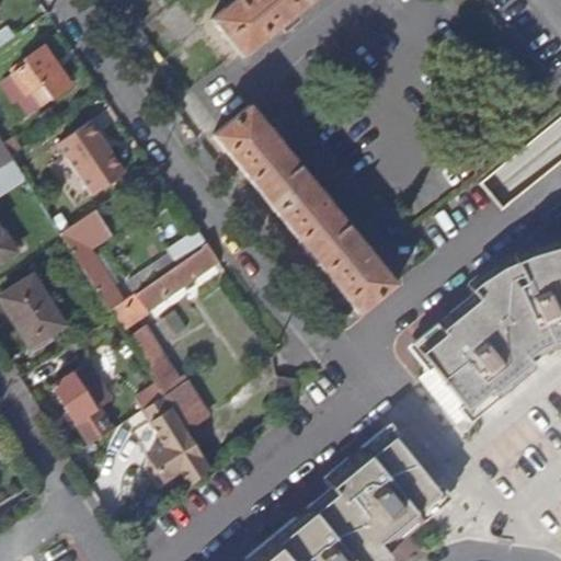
[(237,0),(213,21),(243,59),(315,0),(237,0)]
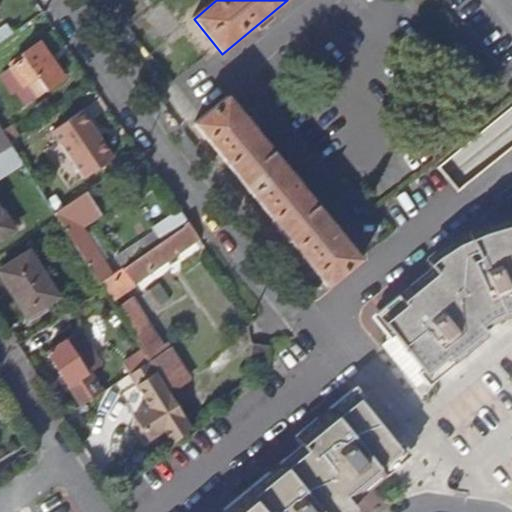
[(0,29),(0,43),(14,33),(7,25),(0,29)]
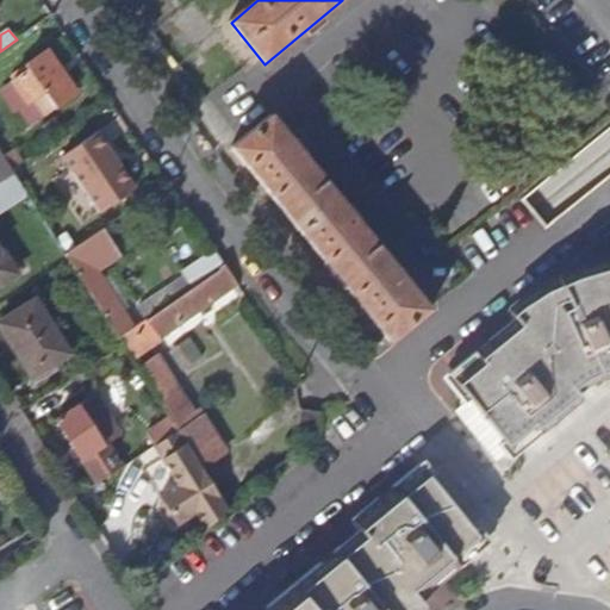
[(55,107),(76,92),(48,50),(26,64),(27,68),(13,79),(29,101),(44,91),(55,107)]
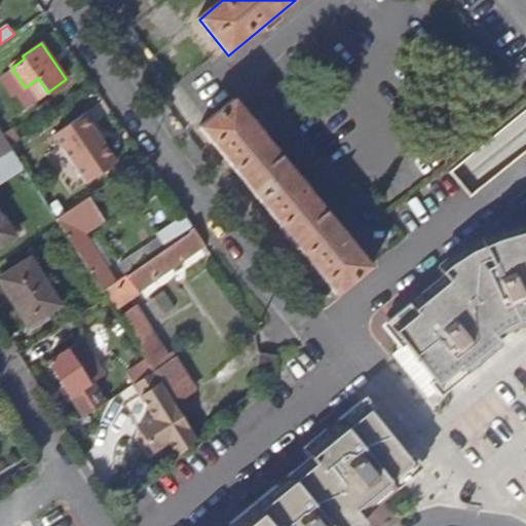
[(337,295),(371,266),(301,181),(234,101),(200,127),(251,189),(318,272),(337,295)]
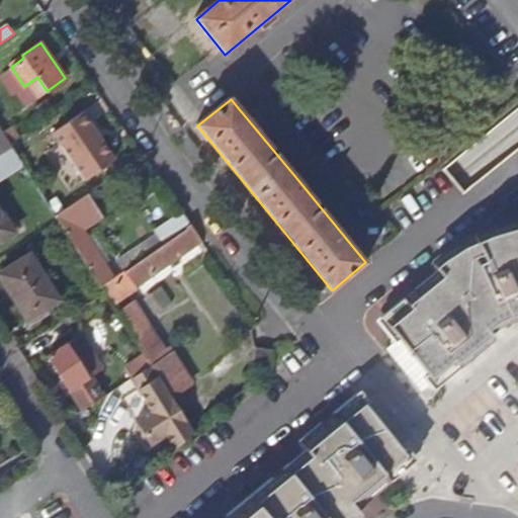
[(115,159),(82,112),(53,133),(86,179),(115,159)]
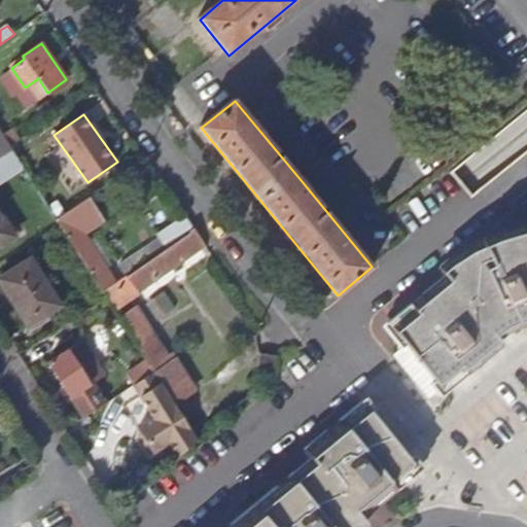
[(0,156),(12,149),(10,146),(0,129),(0,156)]
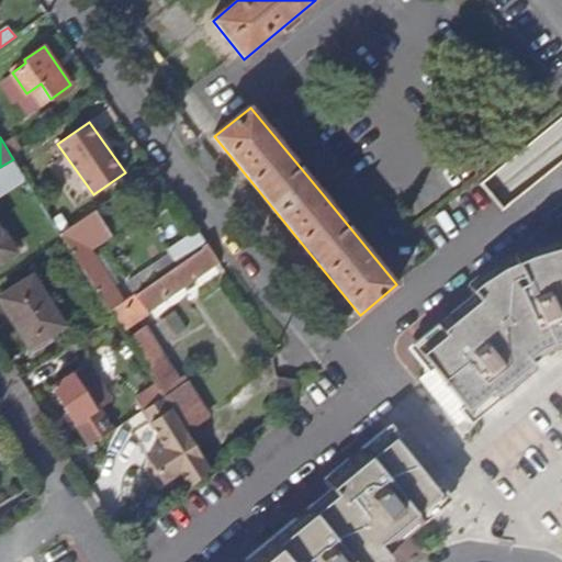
[(13,159),(0,167),(0,193),(23,175),(13,159)]
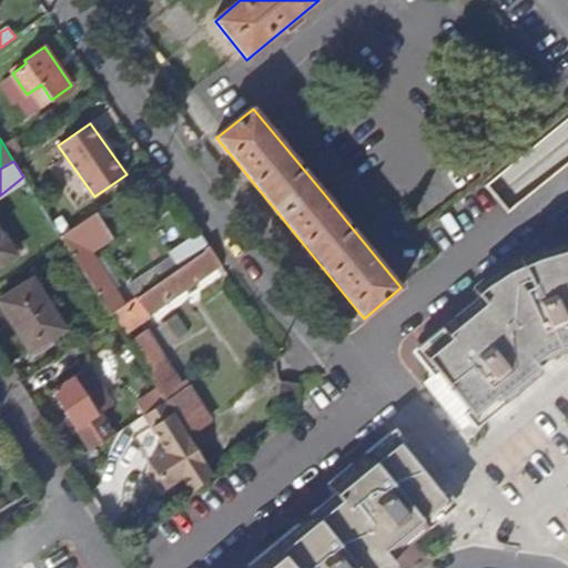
[(110,314),(124,304),(92,251),(113,236),(97,212),(61,236),(64,241),(71,252),(110,314)]
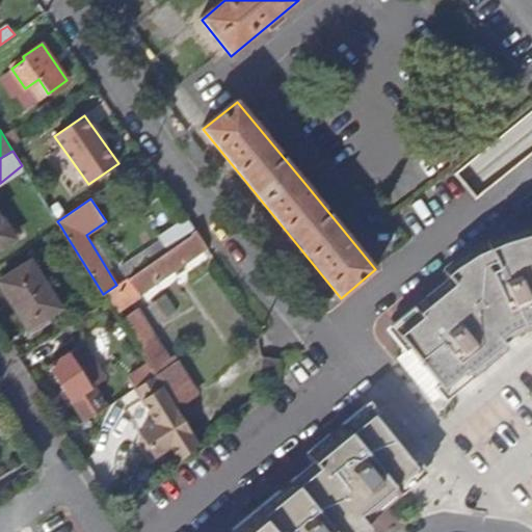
[(0,246),(15,237),(0,213),(0,246)]
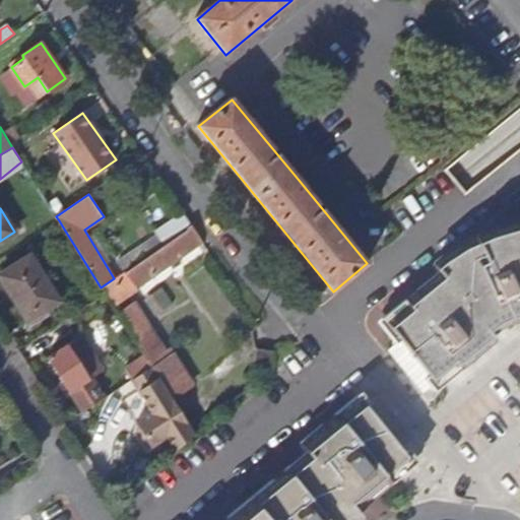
[(191,225),(182,212),(156,231),(159,235),(118,262),(124,271),(191,225)]
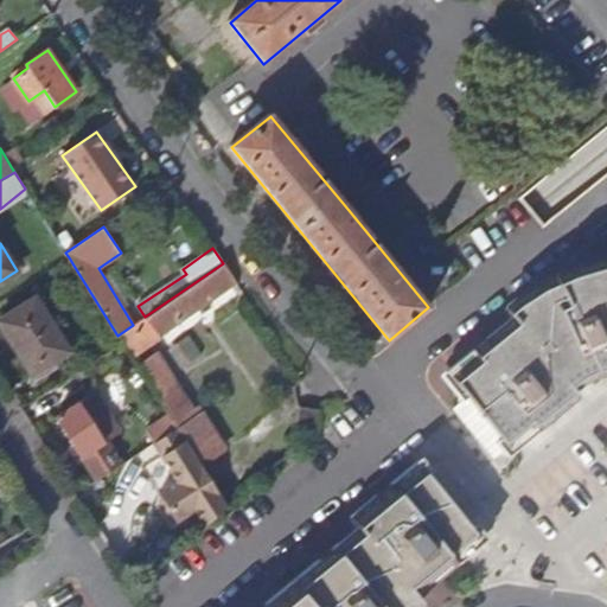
[(236,282),(223,263),(145,317),(133,325),(117,336),(122,343),(131,356),(149,343),(236,282)]
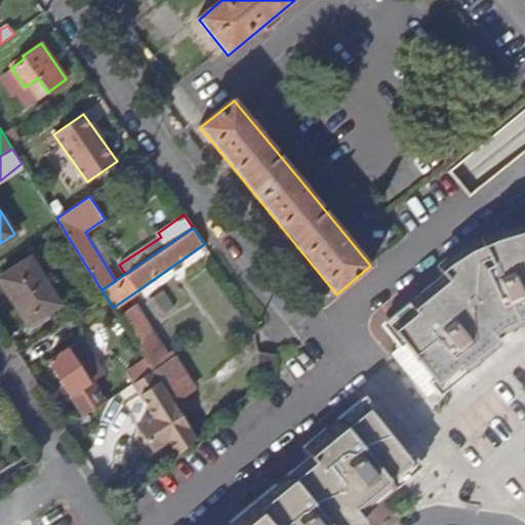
[(466,249),(445,259),(434,270),(440,278),(442,281),(386,327),(434,386),(488,341),(492,338),(487,334),(496,326),(509,320),(523,314),(524,313),(524,228),(490,238),(466,249)]
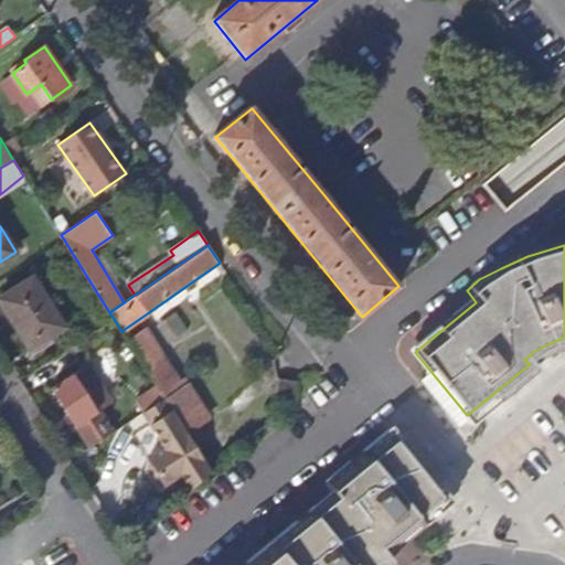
[(0,307),(27,350),(62,328),(29,278),(0,297),(0,307)]
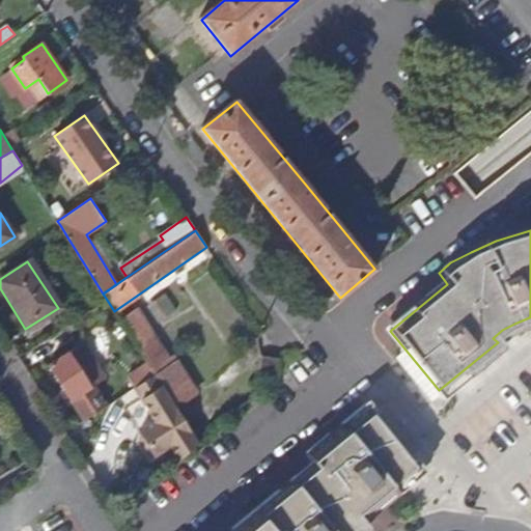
[(114,311),(119,319),(136,309),(131,300),(114,311)]
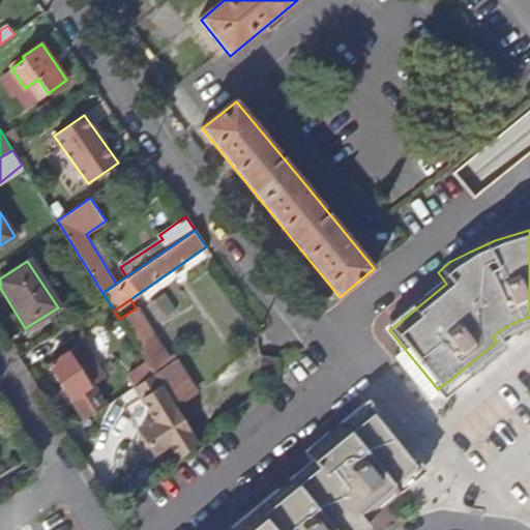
[(119,319),(151,370),(168,359),(136,308),(119,319)]
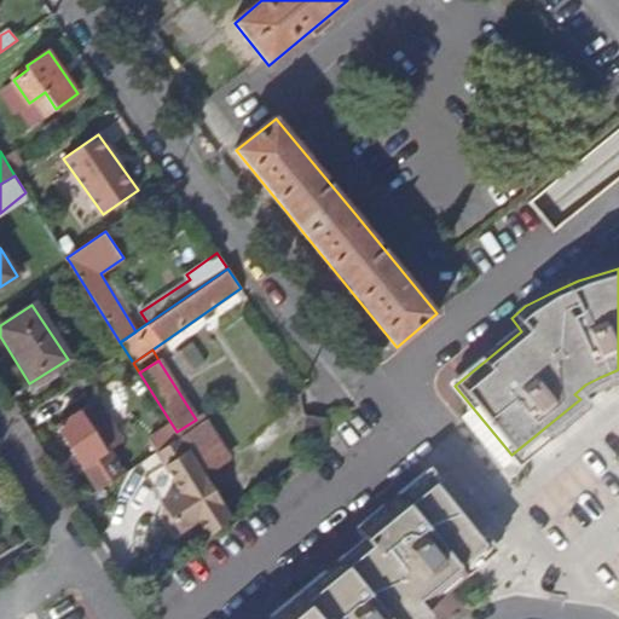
[(99,491),(123,475),(108,450),(123,440),(97,399),(57,426),(99,491)]
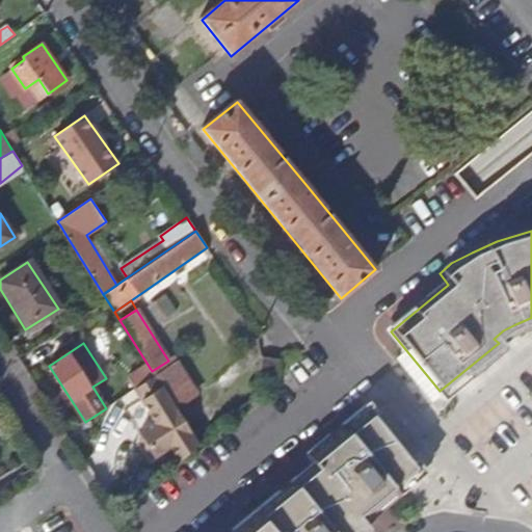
[(282,356),(262,354),(260,373),(278,376),(282,356)]
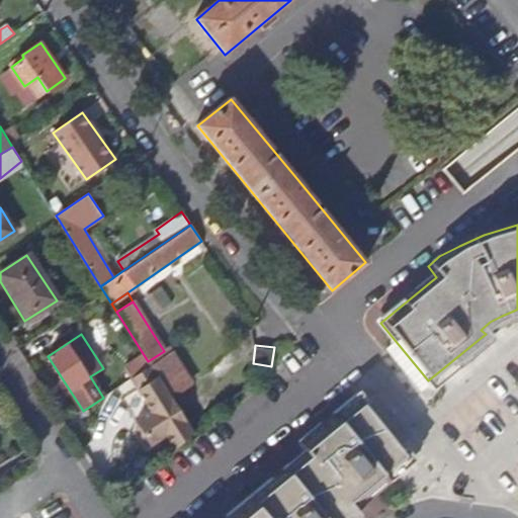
[(158,376),(170,397),(192,381),(170,347),(164,351),(148,361),(151,366),(158,376)]
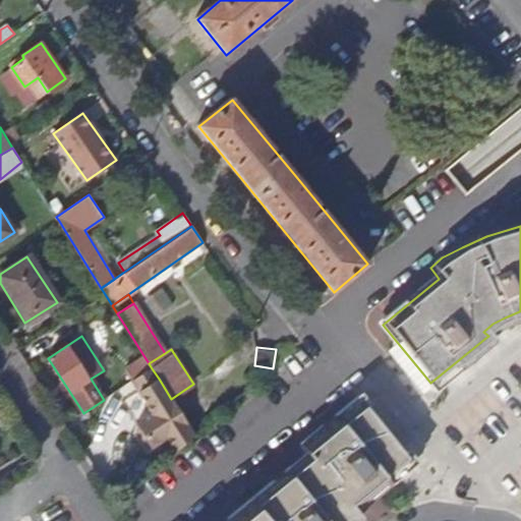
[(159,379),(152,368),(135,380),(141,390),(159,379)]
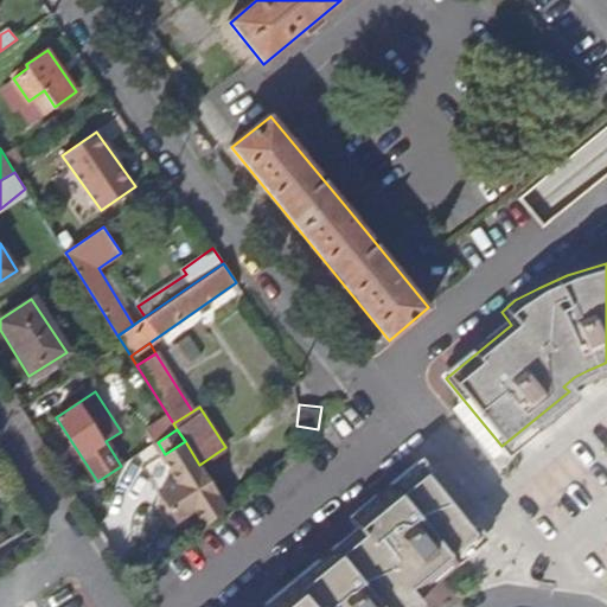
[(212,521),(227,508),(218,494),(199,465),(185,441),(165,454),(161,455),(178,481),(159,493),(161,497),(160,502),(170,517),(174,518),(177,522),(196,510),(202,505),(211,521),(212,521)]
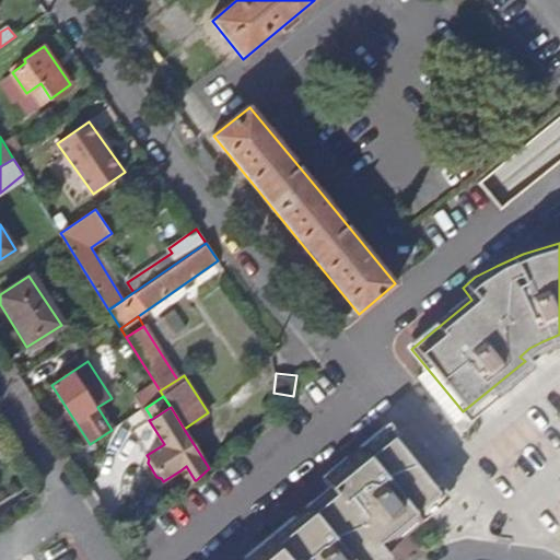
[(380,559),(375,552),(416,520),(438,503),(384,435),(323,486),(329,496),(248,559),(380,559)]
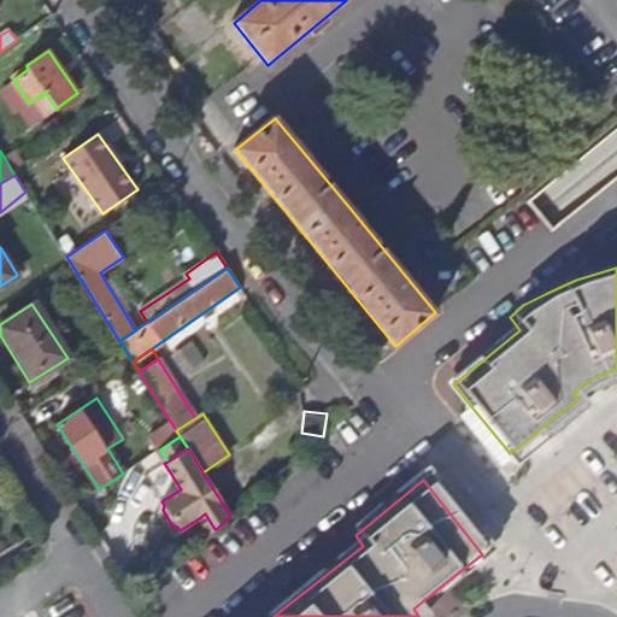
[(230,516),(241,506),(234,495),(222,503),(230,516)]
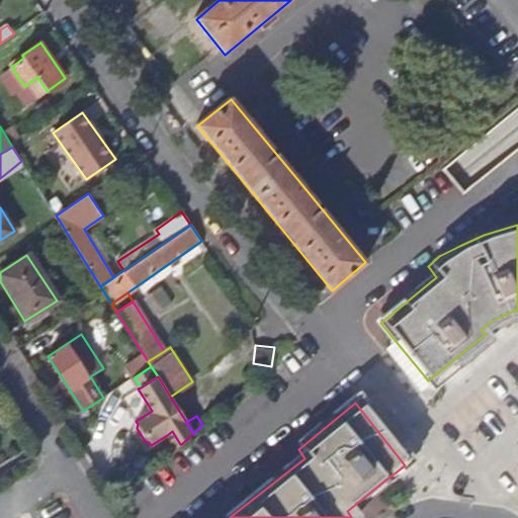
[(175,449),(180,444),(172,431),(167,435),(175,449)]
